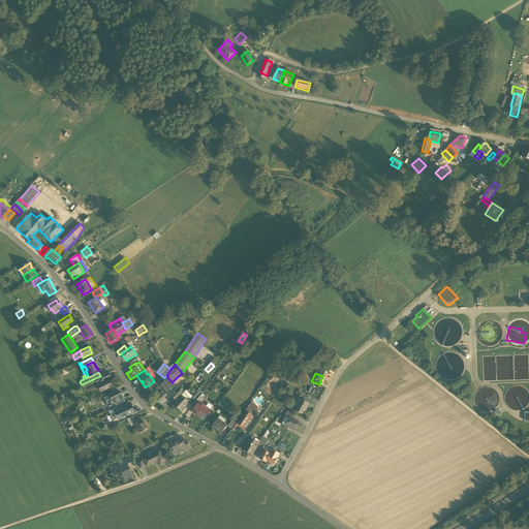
[(95,378),(97,383),(101,381),(101,380),(103,380),(105,379),(104,378),(103,375),(100,376),(95,378)]
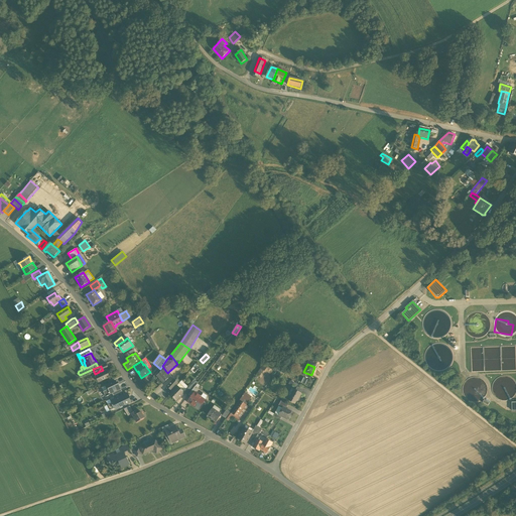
[(137,372),(133,366),(127,370),(131,376),(137,372)]
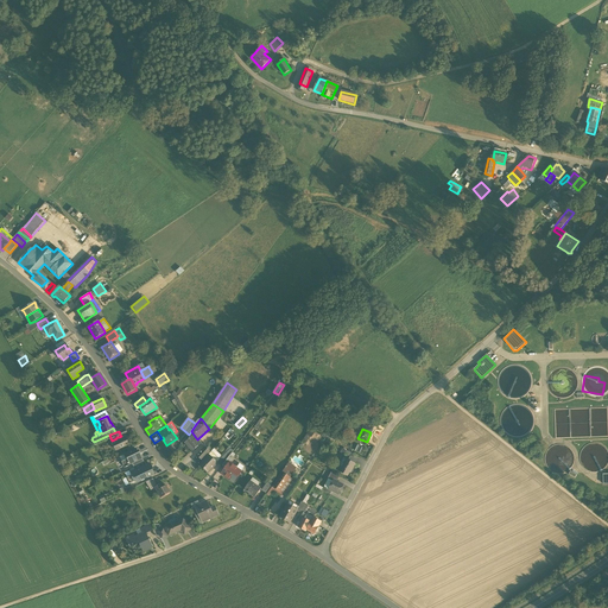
[(112,441),(116,450),(130,444),(127,441),(126,441),(126,439),(126,438),(124,432),(120,435),(121,436),(119,437),(116,437),(116,438),(112,441)]
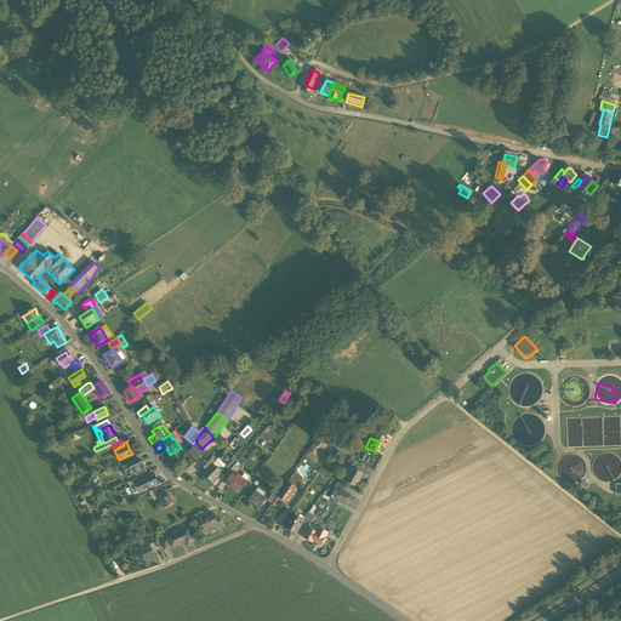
[(188,453),(195,461),(205,453),(201,449),(198,444),(195,446),(188,453)]
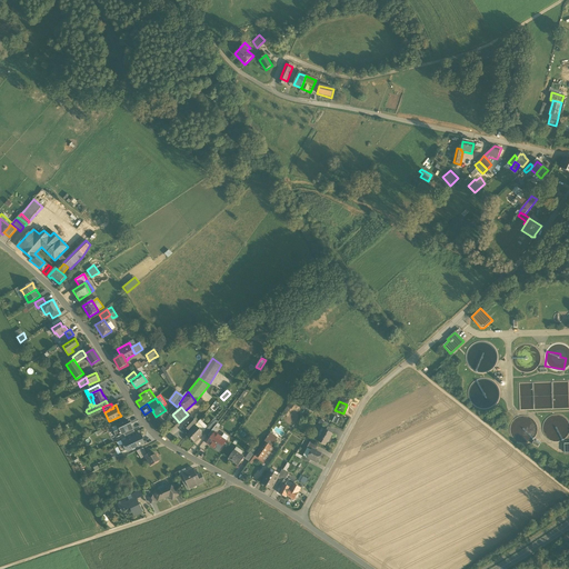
[(185,426),(189,431),(196,422),(191,418),(185,426)]
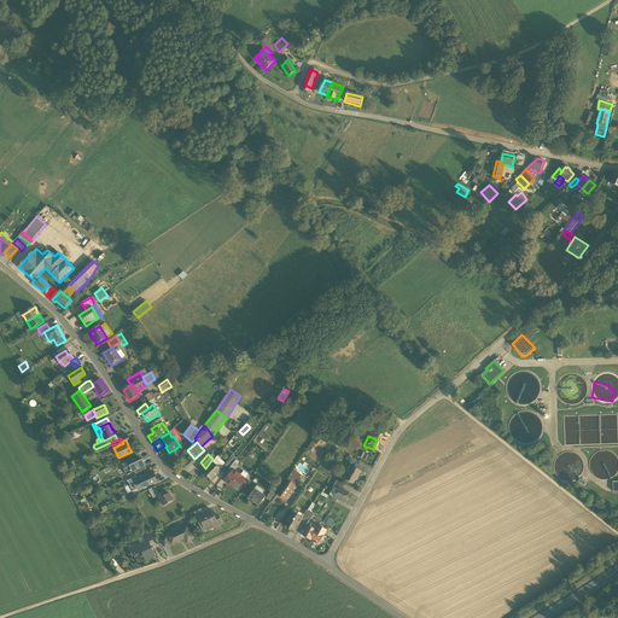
[(232,454),(227,461),(232,465),(234,462),(237,458),(232,454)]
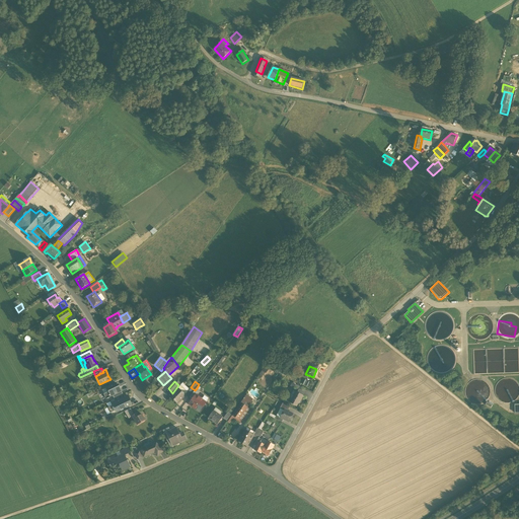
[(119,389),(118,387),(116,383),(115,383),(109,386),(106,388),(107,392),(108,392),(109,392),(110,394),(112,396),(113,395),(121,391),(122,391),(120,388),(119,389)]
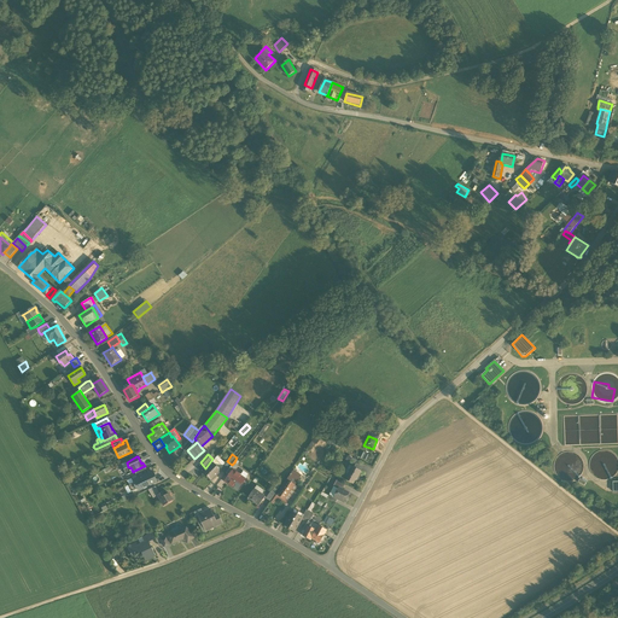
[(217,456),(213,462),(221,471),(221,470),(221,468),(226,464),(217,456)]
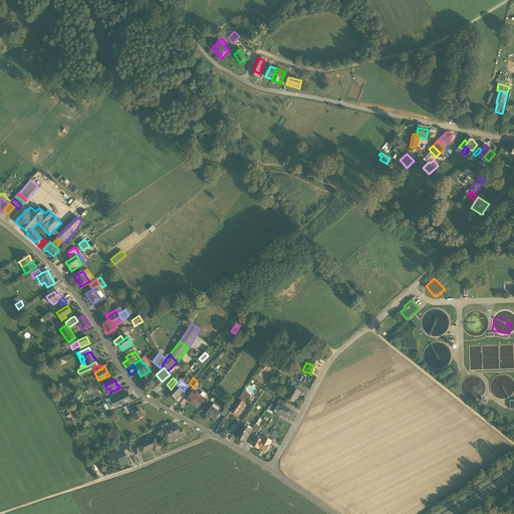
[(184,391),(188,394),(193,387),(189,383),(188,386),(184,390),(184,391)]
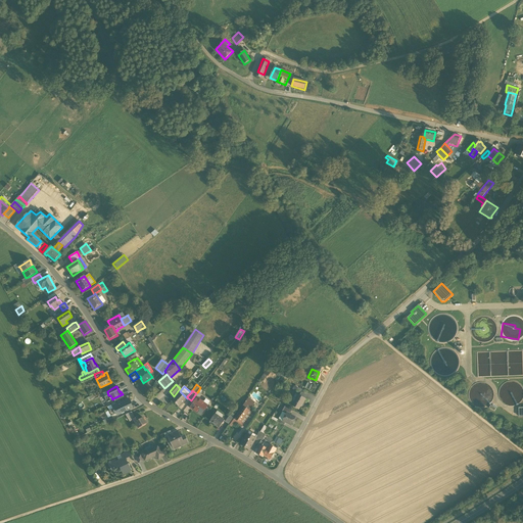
[(175,402),(179,407),(187,398),(180,391),(174,397),(172,399),(175,402)]
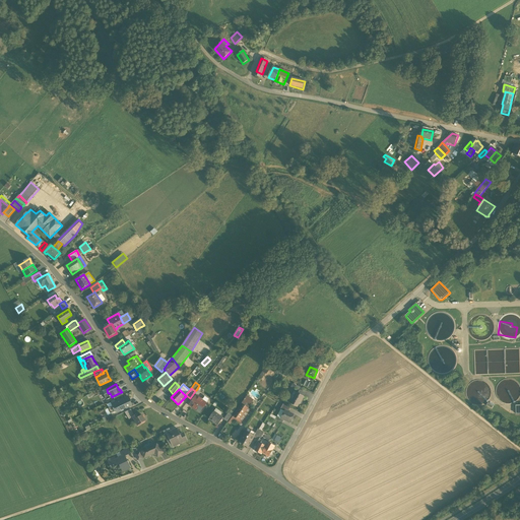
[(197,389),(195,391),(190,398),(193,399),(195,396),(199,391),(197,389)]
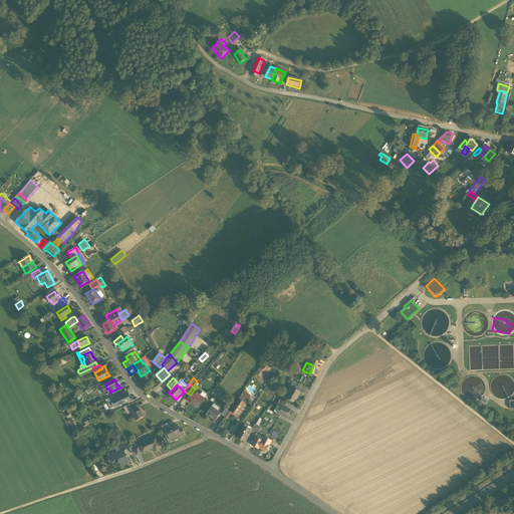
[(286,399),(293,403),(295,400),(296,400),(300,392),(294,389),(292,388),(289,395),(286,399)]
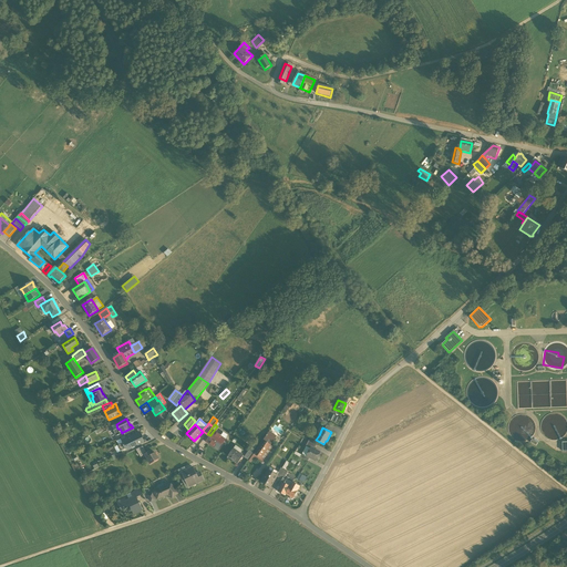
[(124,445),(126,449),(127,450),(143,442),(141,437),(141,436),(142,435),(140,432),(135,434),(126,439),(123,441),(125,445),(124,445)]
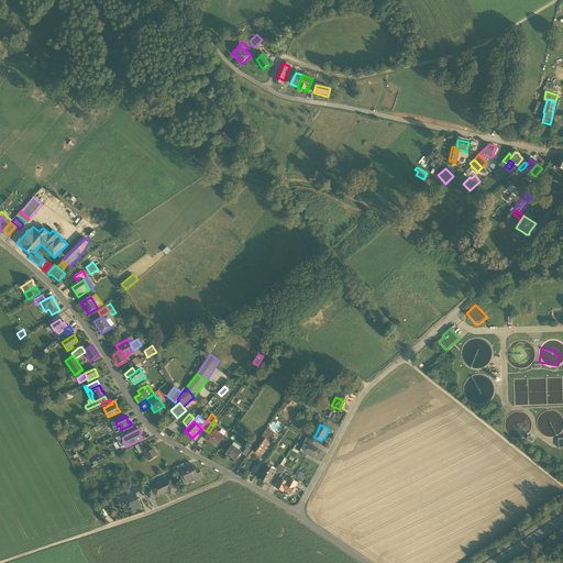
[(205,439),(217,446),(223,437),(211,429),(209,432),(205,439)]
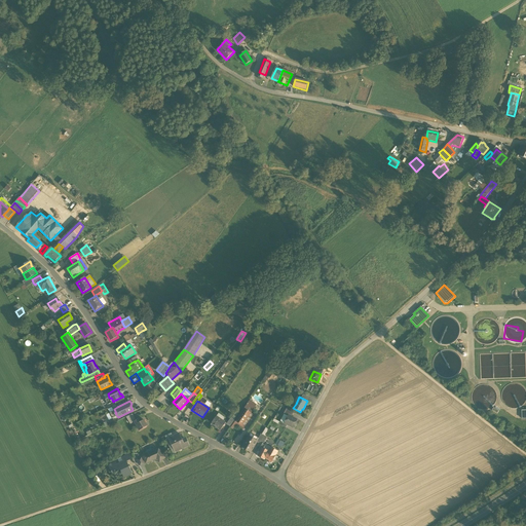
[(250,401),(245,409),(251,413),(254,409),(253,408),(255,405),(250,401)]
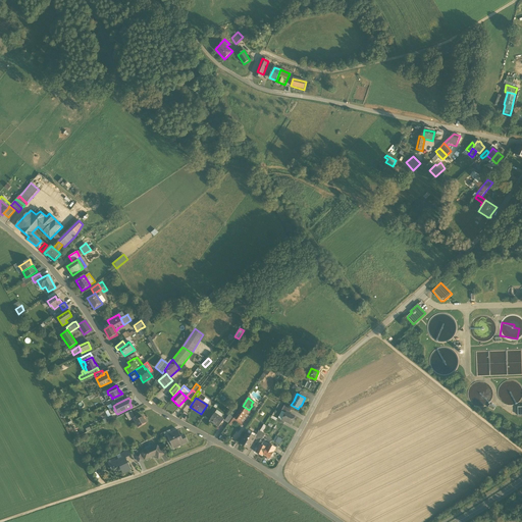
[(240,422),(249,410),(243,406),(233,418),(240,422)]
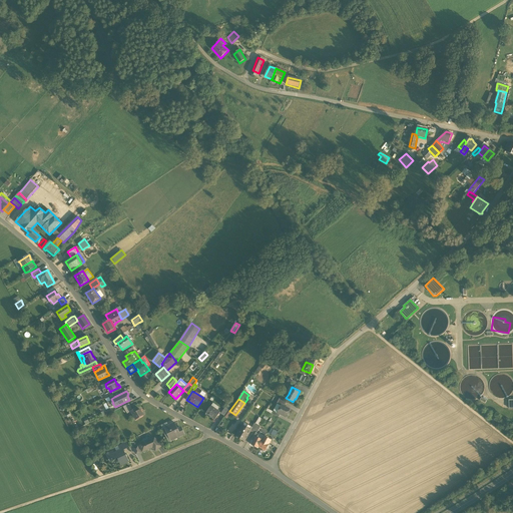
[(123,407),(127,414),(130,411),(132,410),(129,404),(123,407)]
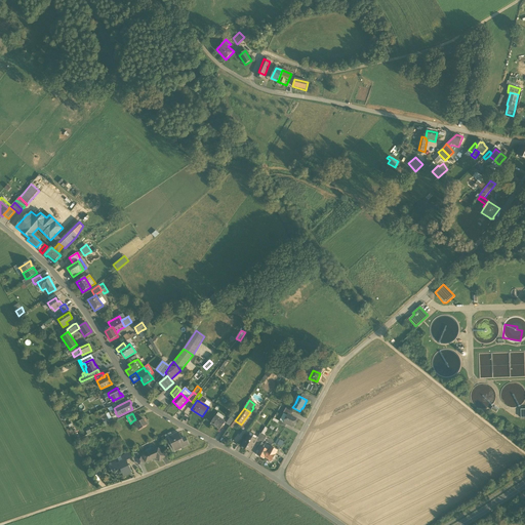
[(286,423),(292,427),(293,425),(293,426),(295,425),(295,423),(295,421),(296,418),(291,415),(287,414),(287,415),(283,421),(283,422),(286,423)]
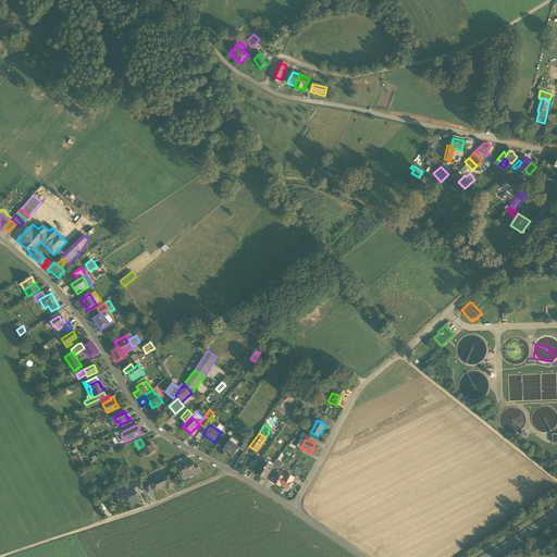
[(224,448),(234,455),(238,448),(236,446),(229,441),(224,448)]
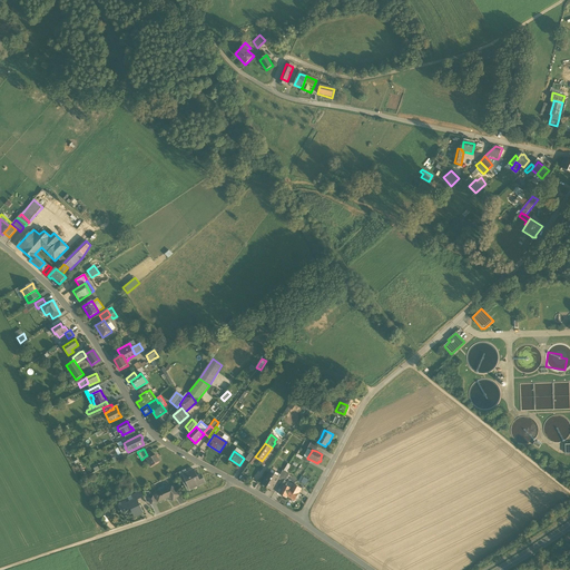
[(145,457),(151,467),(159,462),(156,455),(151,458),(150,453),(147,455),(145,457)]
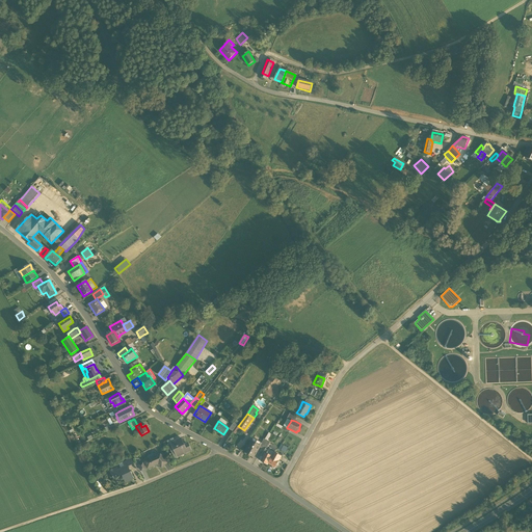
[(170,444),(176,456),(183,452),(184,453),(191,450),(189,445),(184,447),(183,446),(184,445),(184,444),(181,439),(175,442),(170,444)]
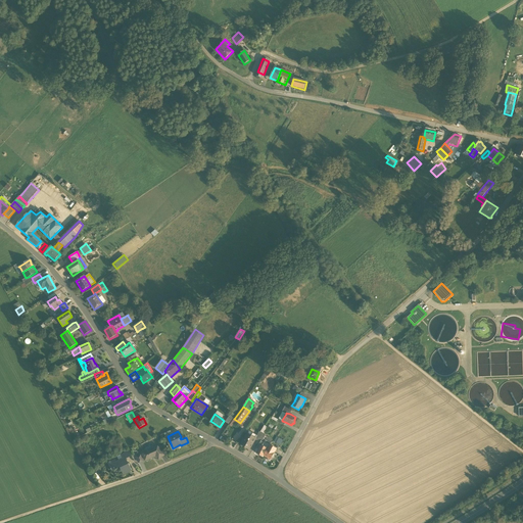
[(241,444),(249,449),(255,438),(256,435),(253,433),(251,436),(248,434),(244,440),(243,440),(241,444)]
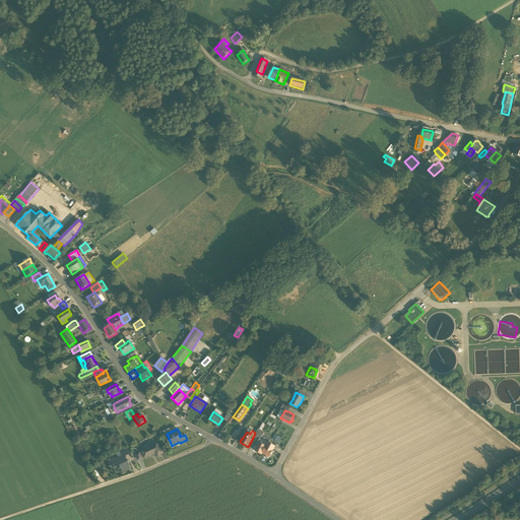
[(271,439),(278,443),(281,438),(274,434),(271,439)]
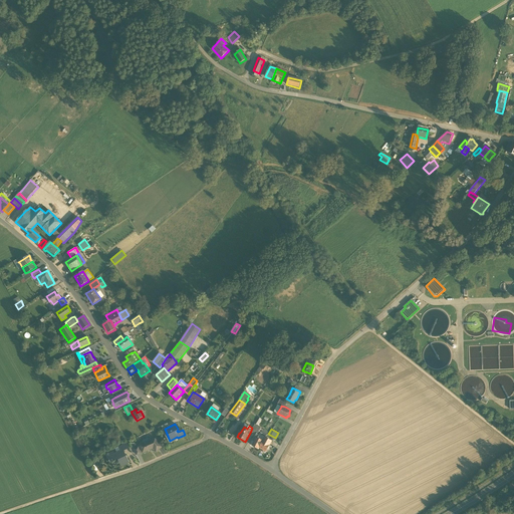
[(258,449),(259,448),(263,441),(257,438),(259,435),(256,434),(252,441),(254,442),(252,446),(258,449)]
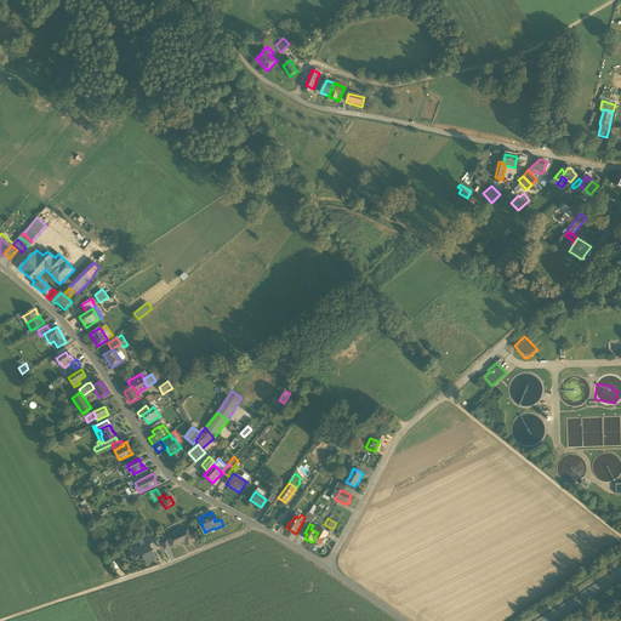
[(169,539),(172,547),(184,541),(188,546),(195,540),(187,530),(169,539)]
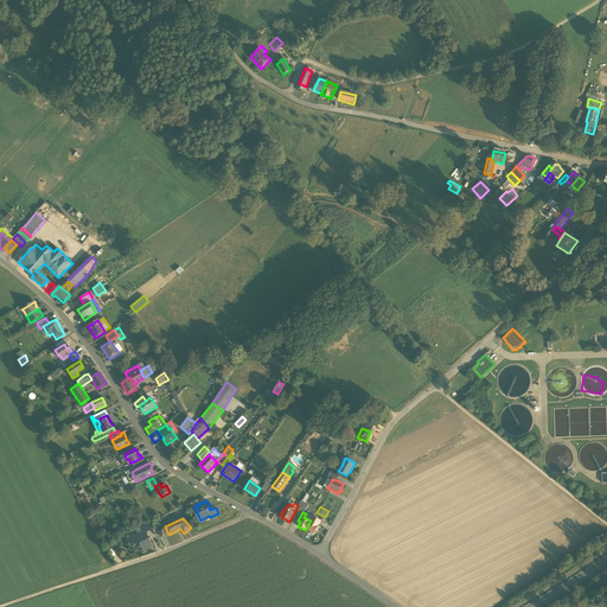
[(312,518),(311,521),(306,529),(311,531),(311,534),(312,535),(313,535),(313,534),(318,525),(320,521),(317,519),(315,521),(312,518)]
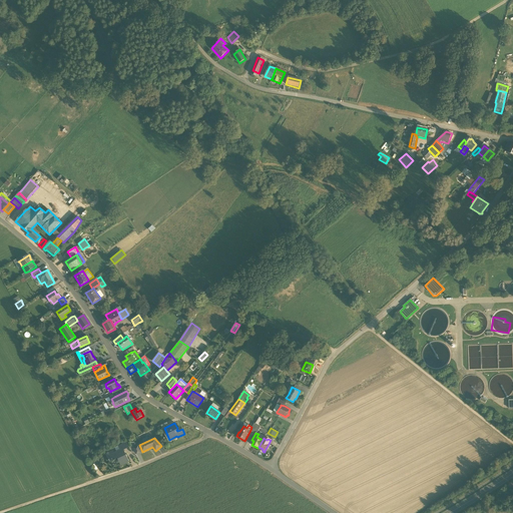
[(118,460),(120,466),(121,465),(124,463),(124,464),(129,462),(125,454),(124,455),(122,450),(123,450),(121,446),(119,447),(120,450),(118,452),(117,451),(107,456),(109,461),(116,457),(119,456),(120,459),(118,460)]
